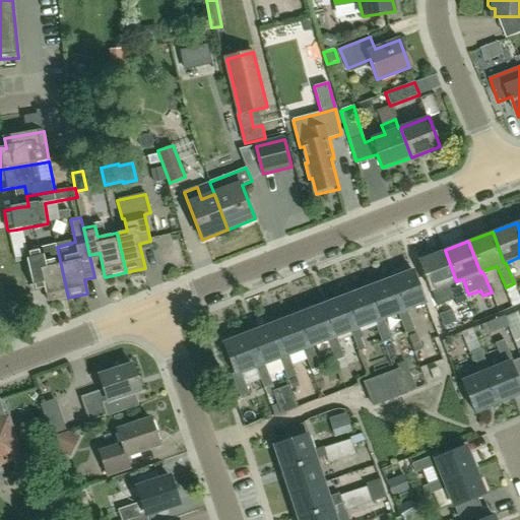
[(68,298),(57,247),(27,253),(36,290),(45,288),(49,303),(68,298)]
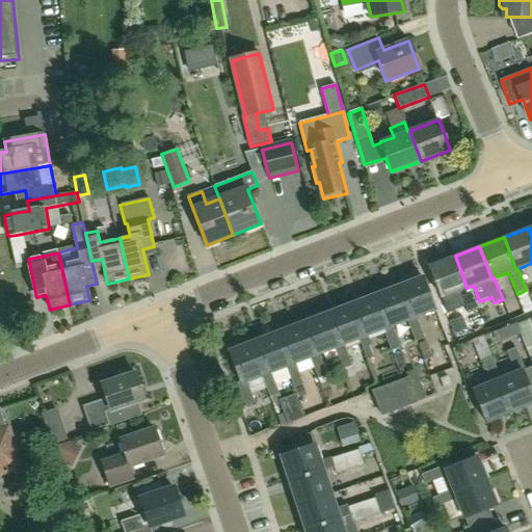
[(441,255),(427,260),(429,266),(442,297),(448,313),(464,307),(468,314),(478,311),(475,302),(469,287),(467,288),(455,256),(444,261),(441,255)]
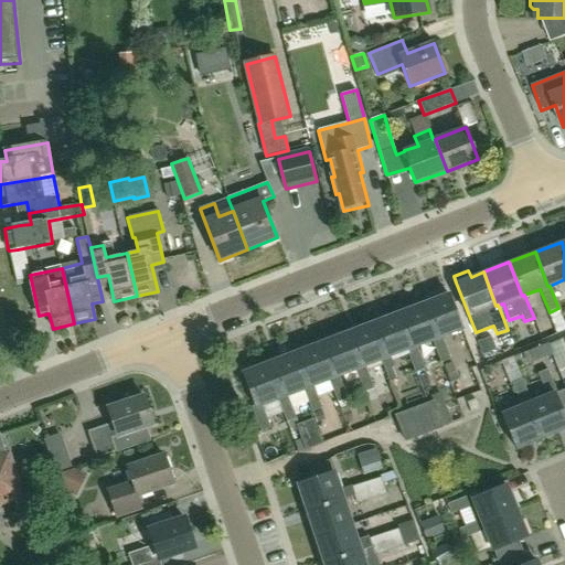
[(449,294),(423,305),(435,337),(432,338),(441,362),(445,360),(450,358),(441,334),(461,327),(449,294)]
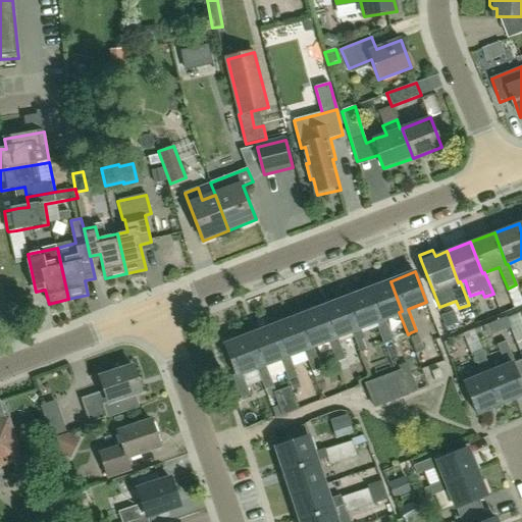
[(390,281),(367,291),(378,320),(375,322),(383,344),(386,342),(393,340),(384,318),(399,312),(402,311),(390,281)]
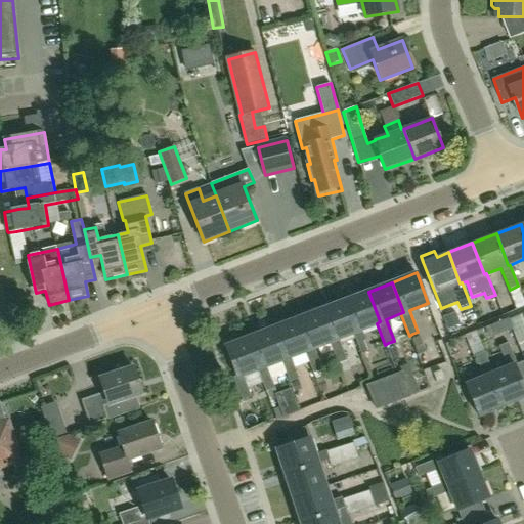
[(368,292),(344,301),(356,331),(352,333),(360,354),(364,352),(370,350),(361,329),(377,323),(380,321),(368,292)]
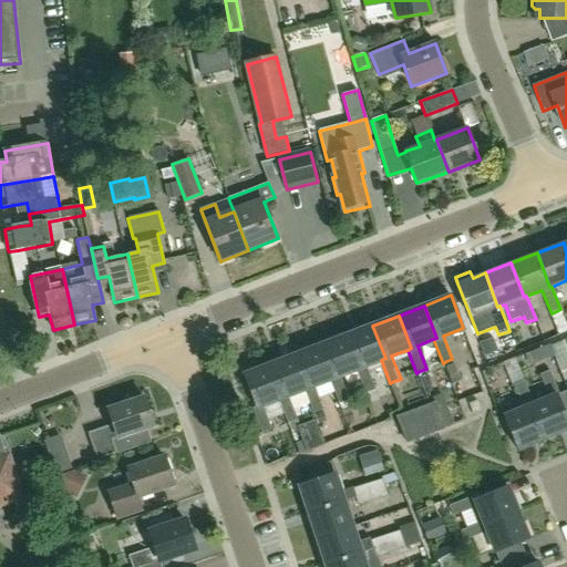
[(372,326),(347,336),(359,368),(357,369),(366,392),(369,391),(374,389),(375,389),(366,366),(381,360),(385,358),(372,326)]
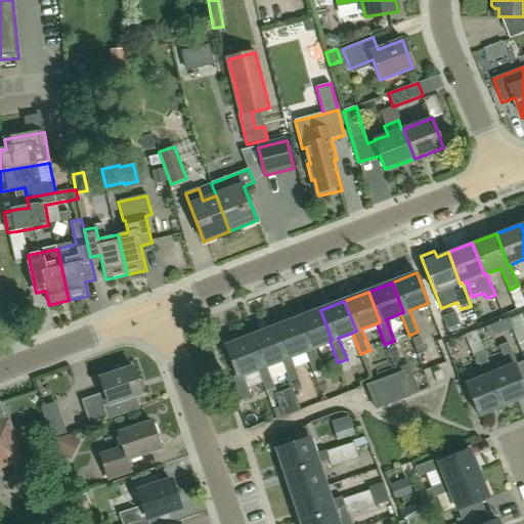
[(320,310),(297,319),(308,349),(305,351),(313,373),(316,370),(321,368),(313,348),(330,341),(332,340),(320,310)]
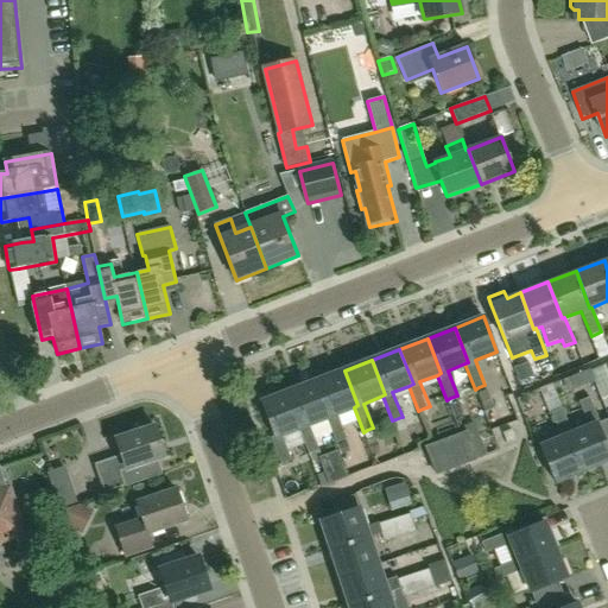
[(529,362),(513,368),(519,382),(534,377),(529,362)]
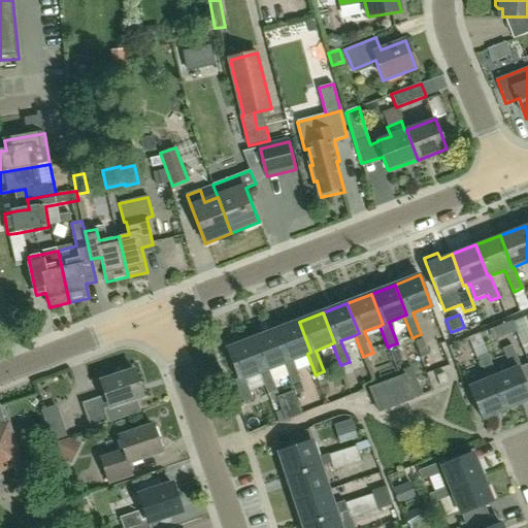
[(299,322),(274,331),(287,362),(283,363),(288,376),(291,385),(295,383),(300,381),(292,359),(307,354),(310,352),(299,322)]
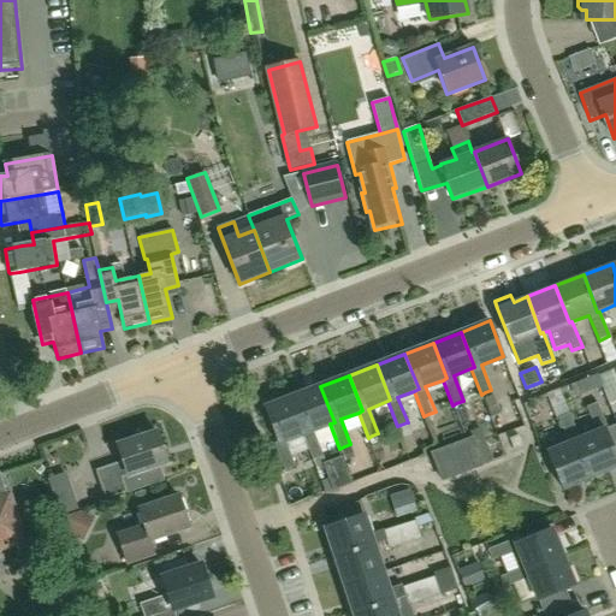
[(591,390),(587,378),(578,383),(570,385),(574,396),(591,390)]
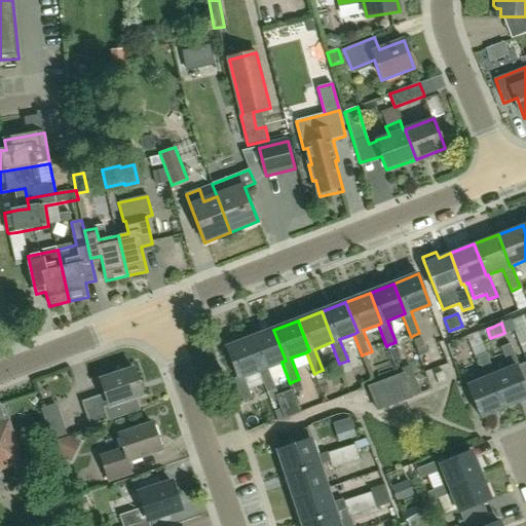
[(273,330),(250,339),(262,370),(259,371),(271,404),(276,402),(275,400),(276,400),(276,399),(278,399),(277,397),(277,396),(275,389),(275,388),(272,380),(287,375),(282,362),(286,361),(273,330)]
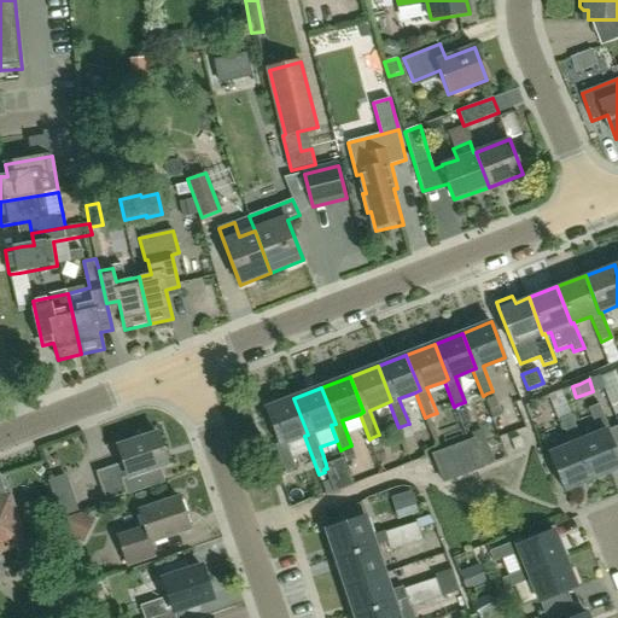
[(293,398),(264,409),(279,445),(275,447),(285,472),(296,467),(286,443),(304,436),(308,435),(293,398)]
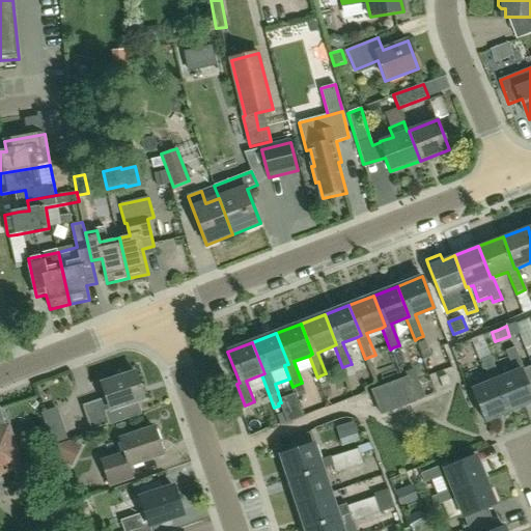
[(509,411),(530,401),(530,394),(521,370),(523,369),(514,346),(504,351),(513,372),(499,379),(497,380),(509,411)]
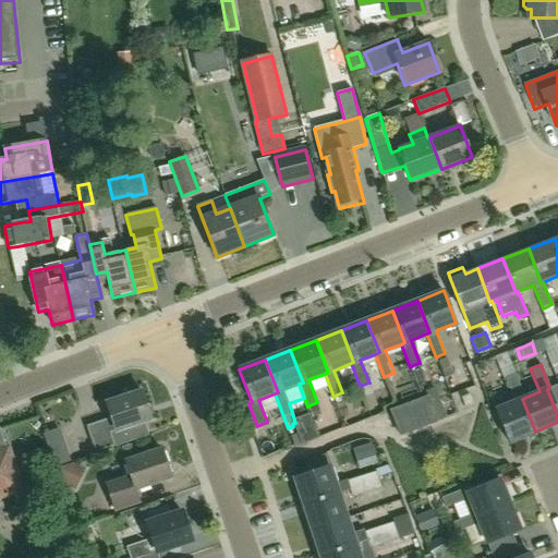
[(516,375),(512,376),(507,378),(516,401),(496,410),(509,441),(535,432),(522,399),(524,398),(516,375)]
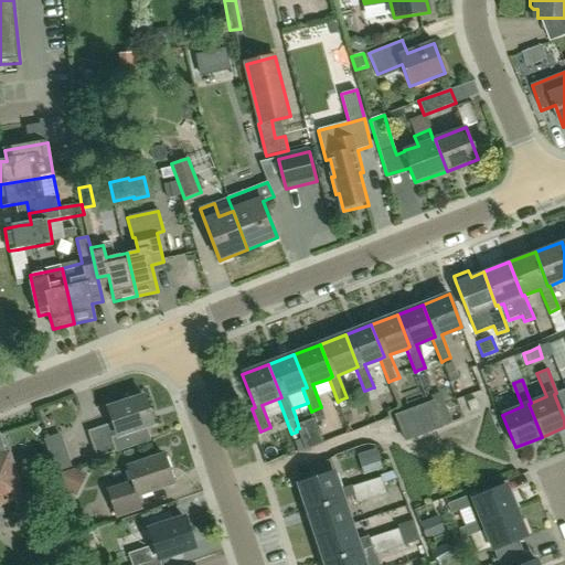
[(113,423),(87,432),(97,458),(121,450),(117,438),(152,425),(142,396),(108,408),(113,423)]
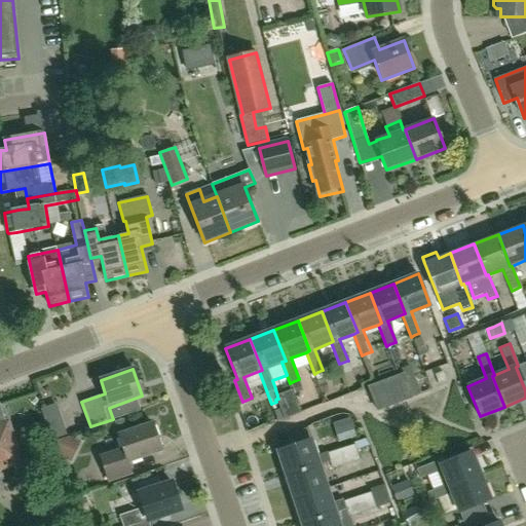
[(411,396),(403,373),(368,386),(377,409),(411,396)]
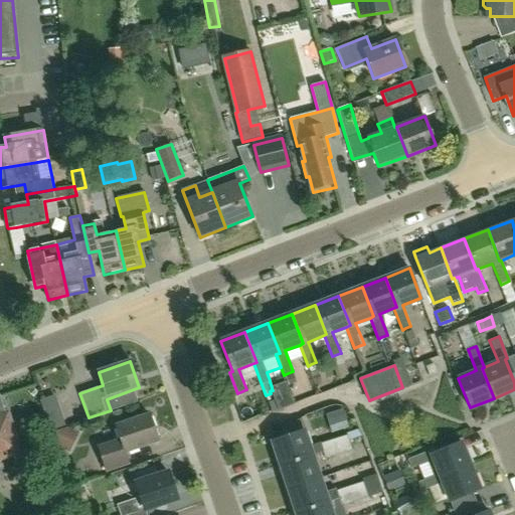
[(38,401),(43,414),(49,433),(66,426),(59,408),(54,395),(38,401)]
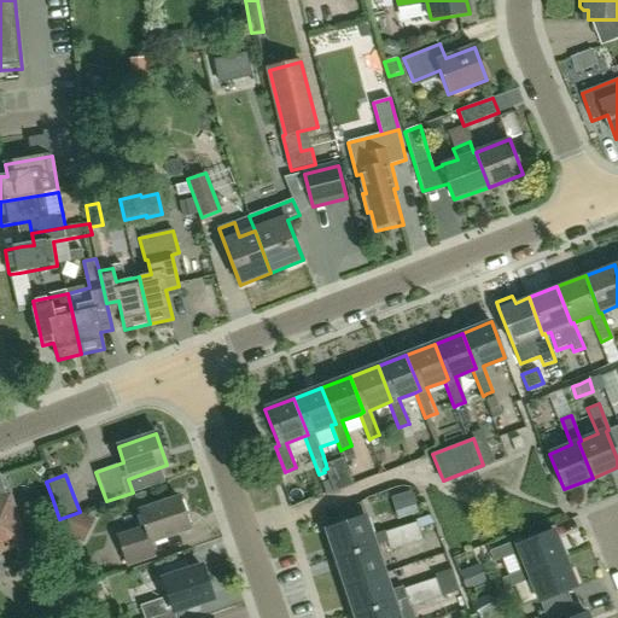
[(0,481),(0,560),(3,560),(0,553),(27,544),(10,495),(5,496),(0,481)]
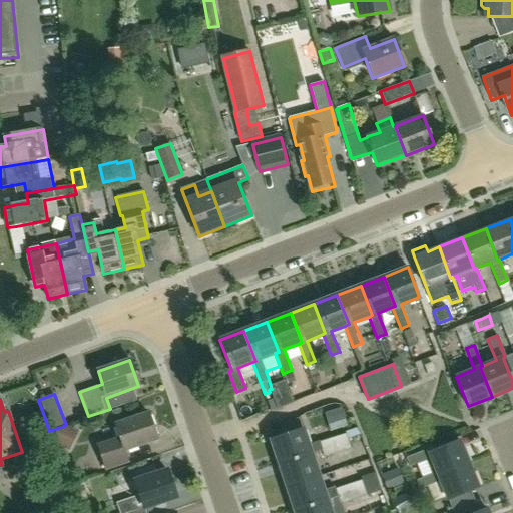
[(120,439),(98,446),(106,470),(128,462),(125,451),(157,440),(148,413),(115,424),(120,439)]
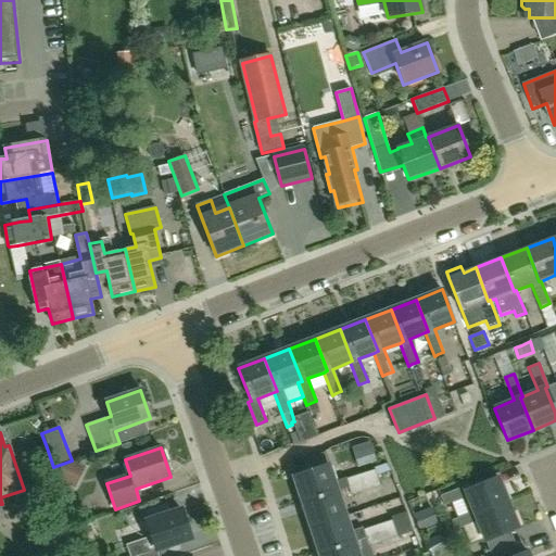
[(306,471),(293,476),(303,502),(337,491),(349,487),(377,477),(375,470),(373,470),(335,483),(328,465),(327,465),(306,471)]
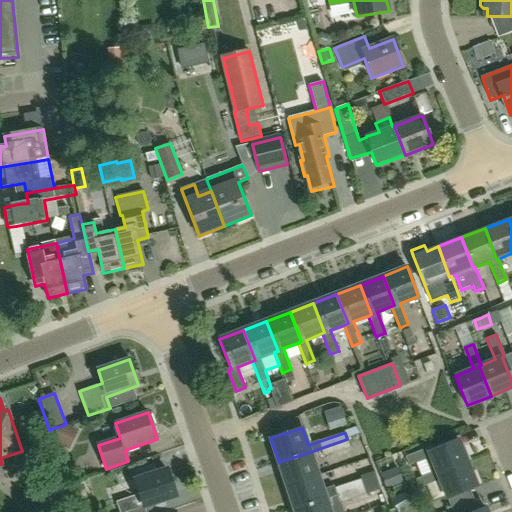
[(437,470),(466,459),(457,437),(428,449),(428,447),(406,456),(409,465),(431,456),(437,470)]
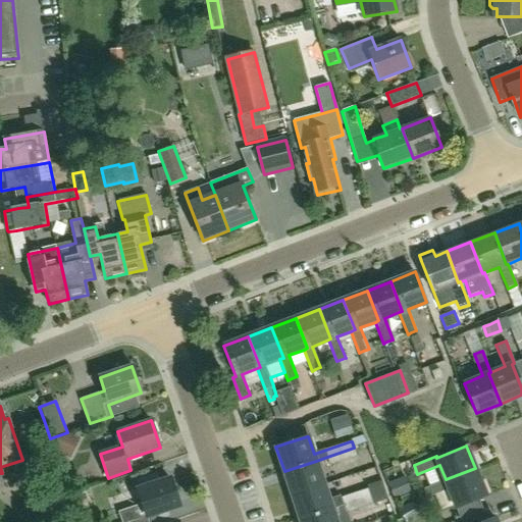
[(357,457),(354,448),(327,457),(329,466),(357,457)]
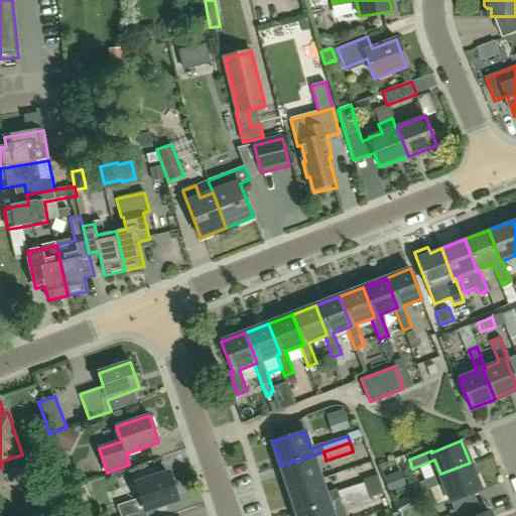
[(315,467),(312,456),(281,466),(288,490),(320,479),(315,467)]
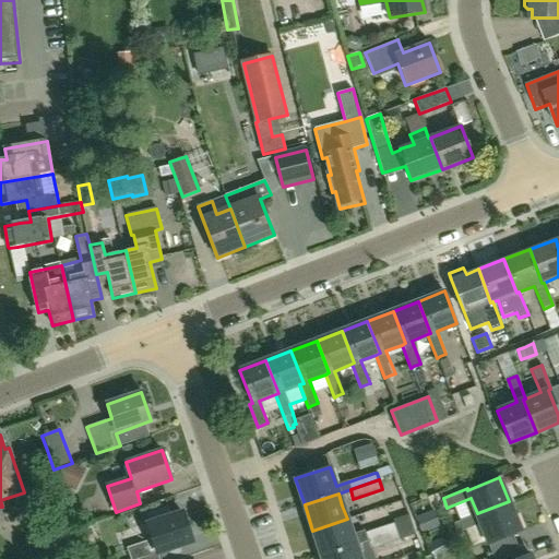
[(487,539),(519,526),(509,501),(477,513),(453,523),(458,533),(482,523),(487,539)]
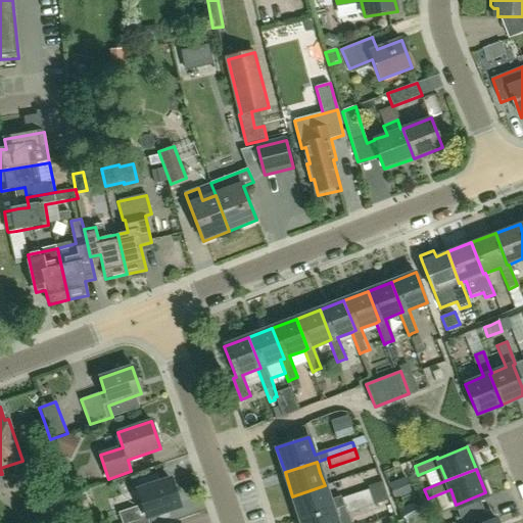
[(140,508),(120,514),(123,522),(147,522),(147,519),(180,508),(171,480),(134,492),(140,508)]
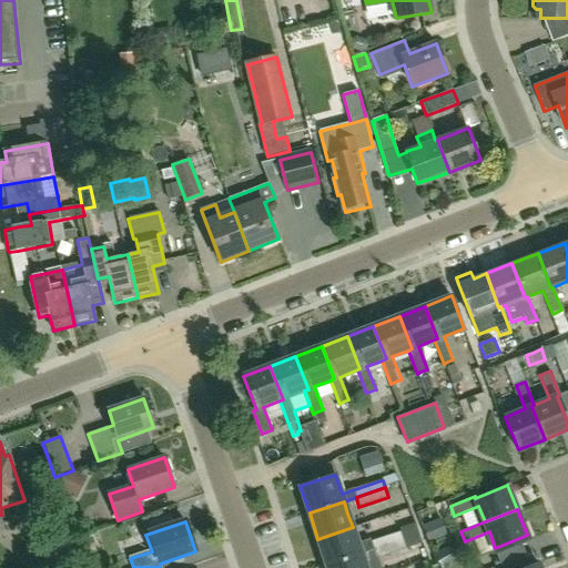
[(353,527),(317,539),(326,565),(403,539),(399,531),(371,541),(369,539),(357,544),(353,527)]
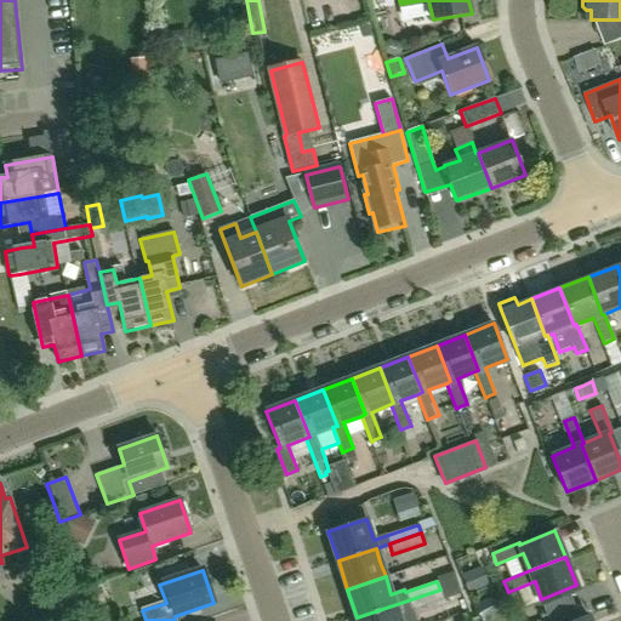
[(357,617),(358,620),(399,620),(398,614),(444,600),(440,590),(357,617)]
